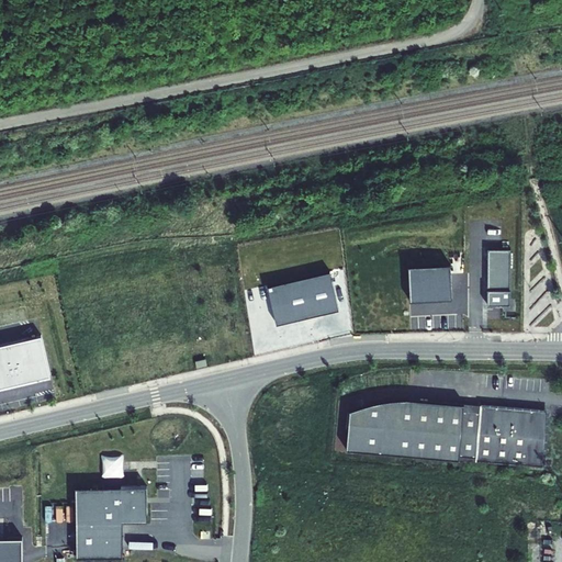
[(509,253),(490,251),(487,306),(508,306),(509,253)]
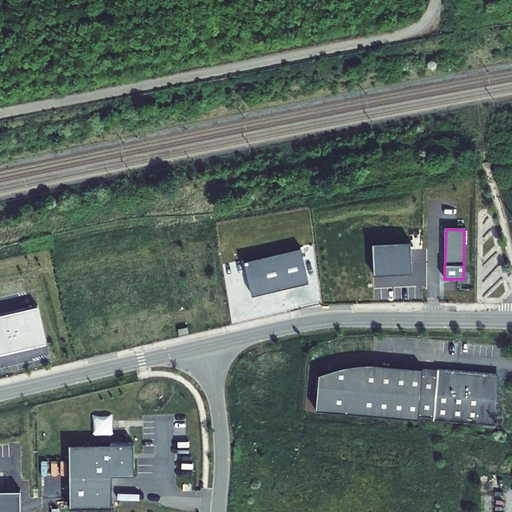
[(410,241),(372,242),(374,272),(411,270),(410,241)]
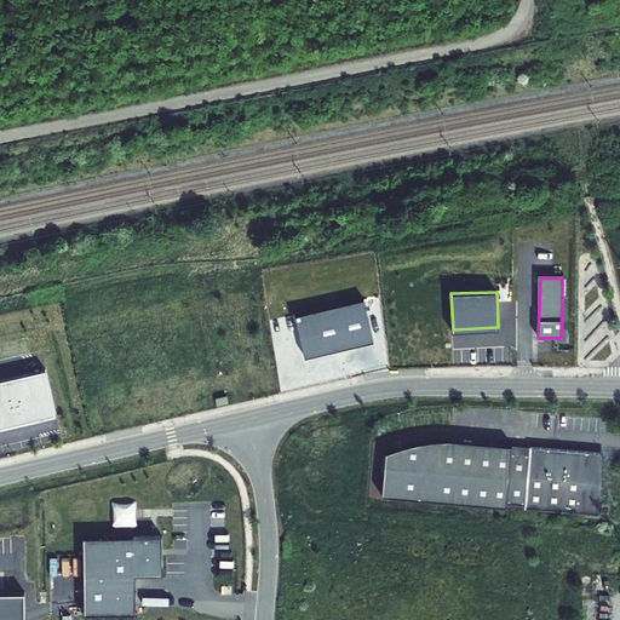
[(363,299),(294,315),(304,356),(373,340),(363,299)]
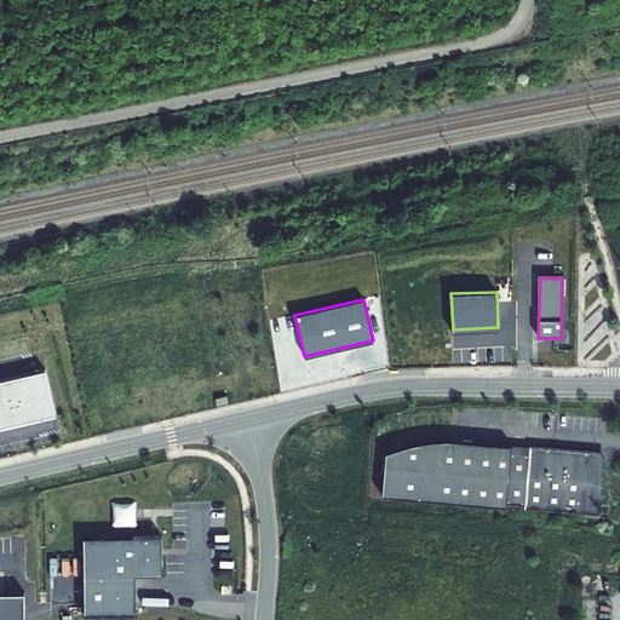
[(0,380),(0,428),(57,415),(46,371),(0,380)]
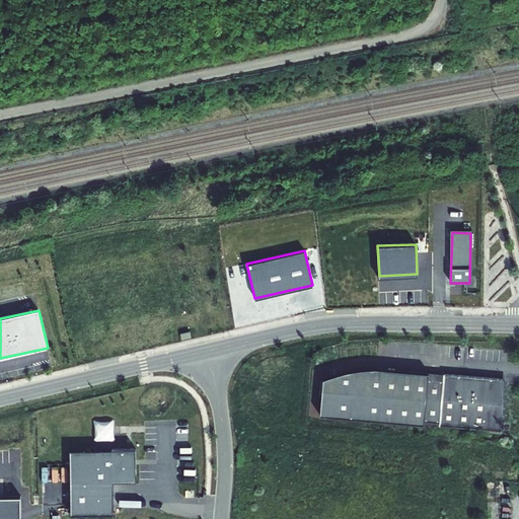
[(427,373),(375,369),(348,372),(321,378),(318,415),(423,424),(423,422),(438,423),(438,425),(500,431),(504,383),(496,383),(497,378),(442,373),(442,379),(427,378),(427,373)]
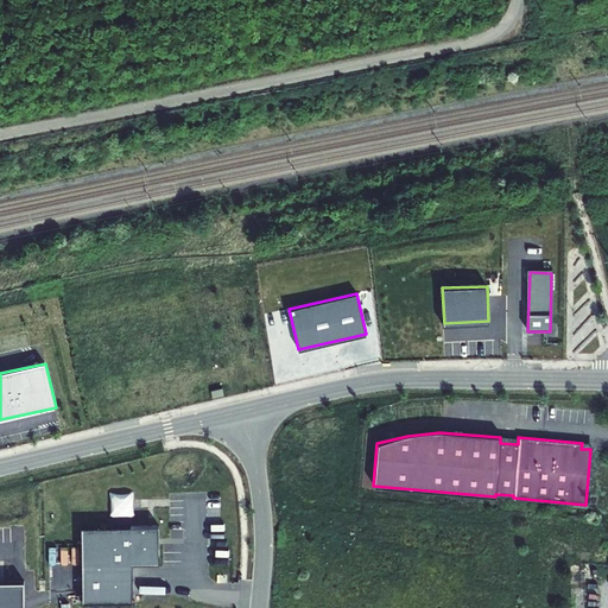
[(135,491),(112,491),(112,514),(135,514),(135,491)]
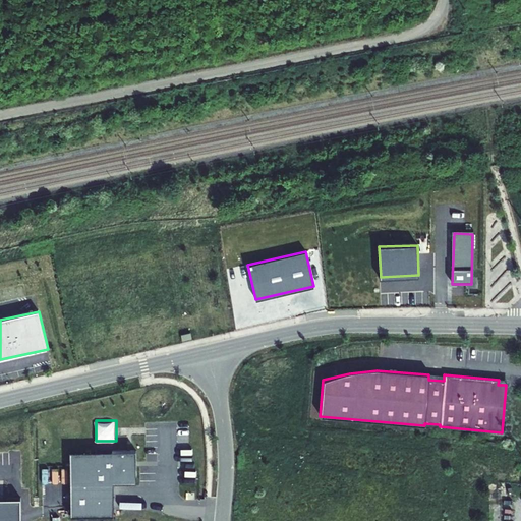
[(71,517),(114,516),(114,483),(137,483),(136,464),(136,451),(105,451),(70,452),(71,517)]
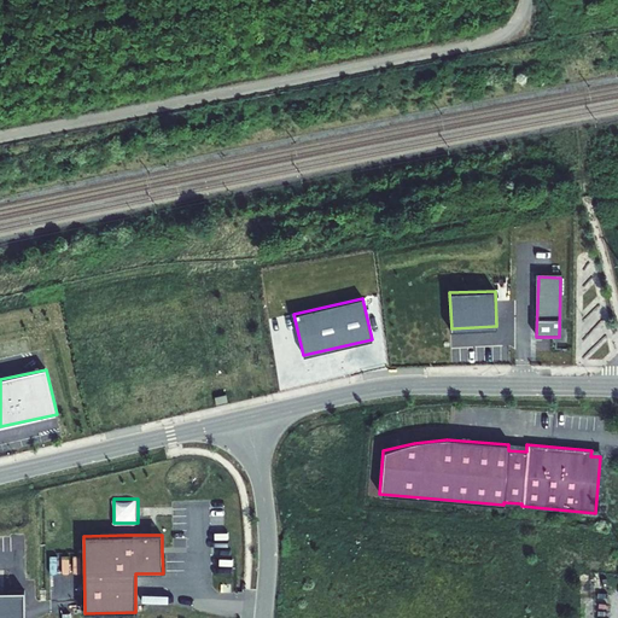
[(0,617),(24,617),(24,594),(0,594),(0,617)]
